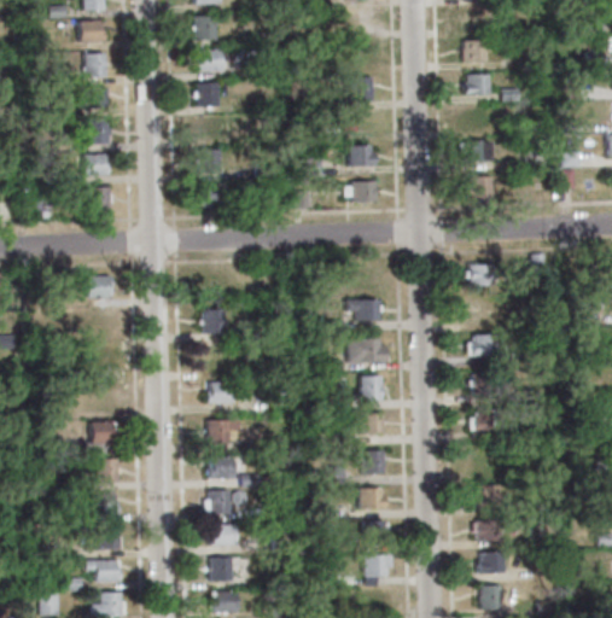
[(85,0),(86,11),(108,10),(106,0),(85,0)]
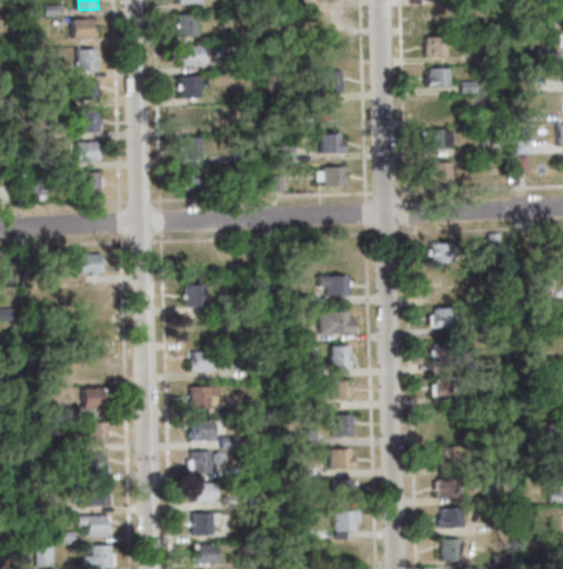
[(48,12),(63,11),(62,2),(48,3),(48,12)]
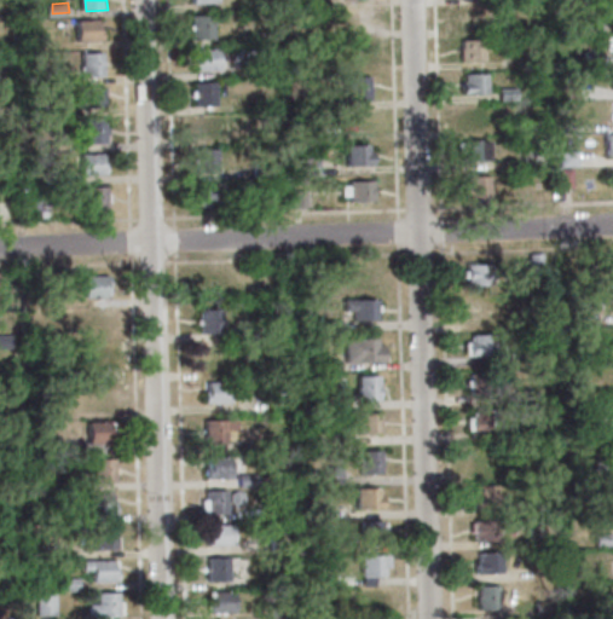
[(464,16),(468,15),(468,7),(489,7),(489,27),(464,28),(464,16)]
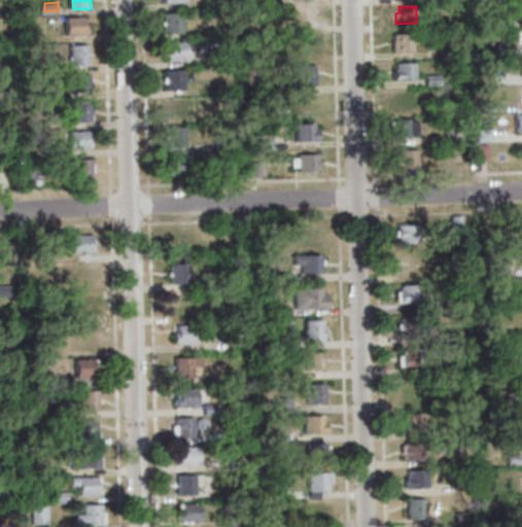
[(185,13),(185,33),(168,34),(167,13),(185,13)]
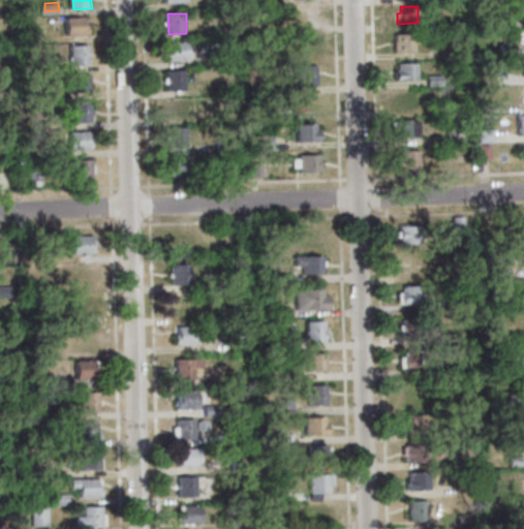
[(71,36),(93,34),(92,17),(70,18),(71,36)]
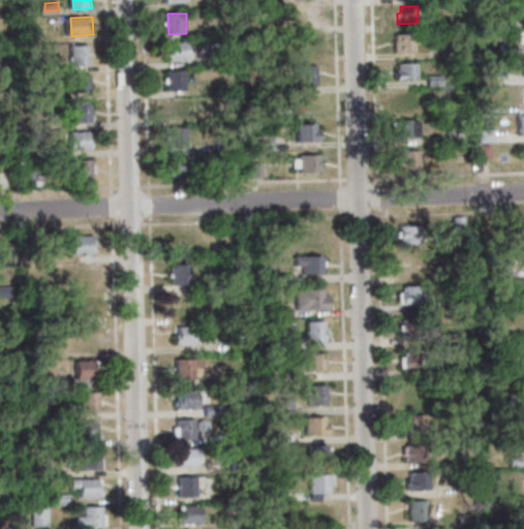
[(518,18),(518,27),(504,28),(503,18),(518,18)]
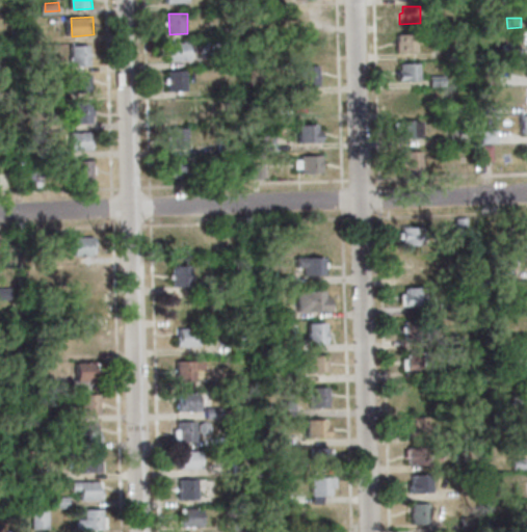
[(452,19),(467,19),(467,29),(452,30),(452,19)]
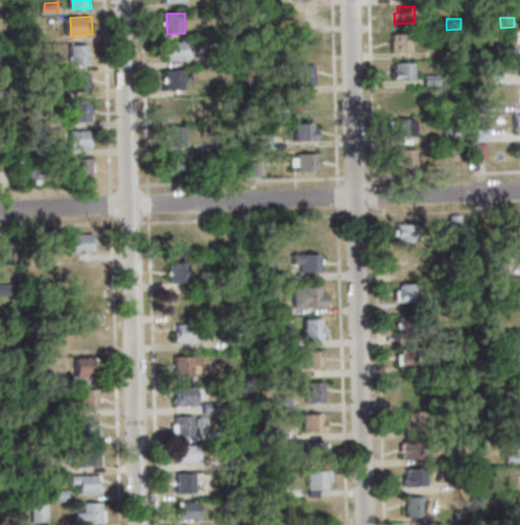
[(413,34),(413,51),(396,52),(395,42),(396,42),(395,35),(413,34)]
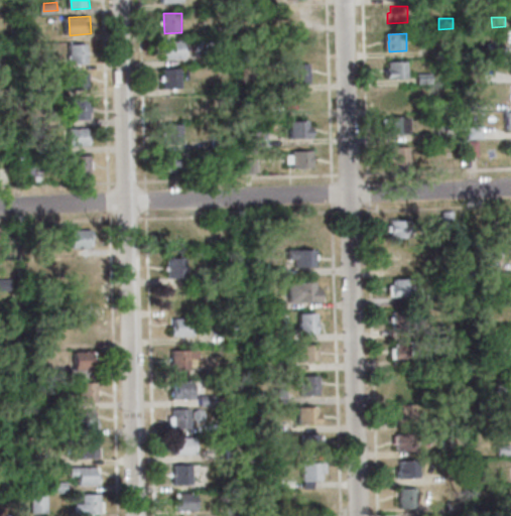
[(313,54),(313,35),(292,35),(292,54),(313,54)]
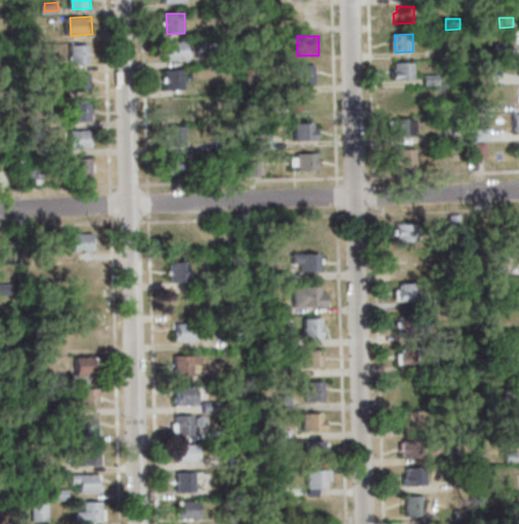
[(168,49),(172,49),(171,42),(188,41),(188,58),(168,59),(168,49)]
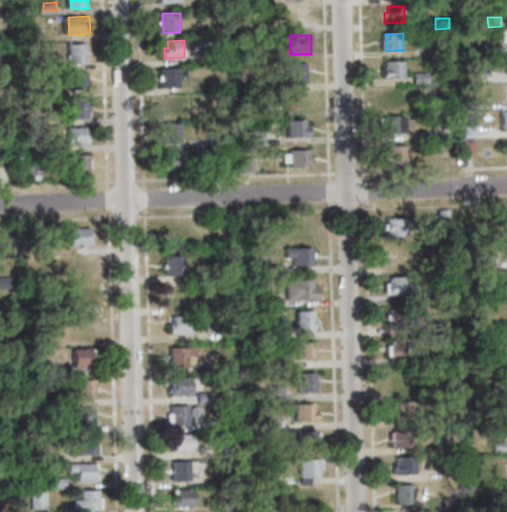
[(487,53),(487,43),(502,42),(502,52),(487,53)]
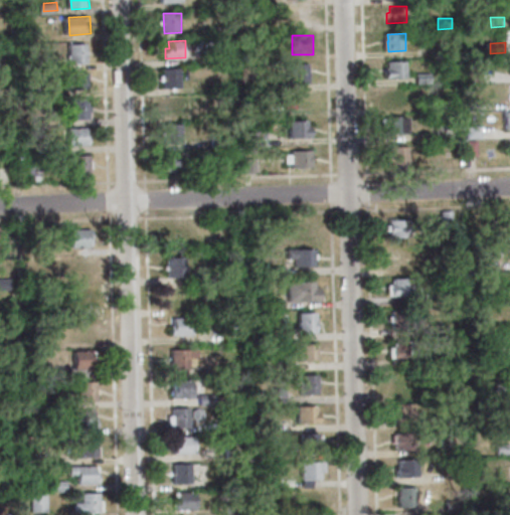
[(73,63),(92,62),(91,43),(72,43),(73,63)]
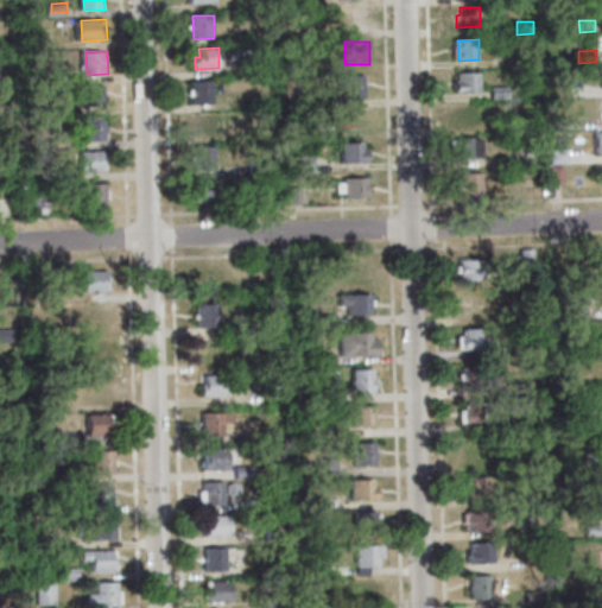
[(458,94),(458,82),(461,82),(461,74),(482,74),(482,93),(458,94)]
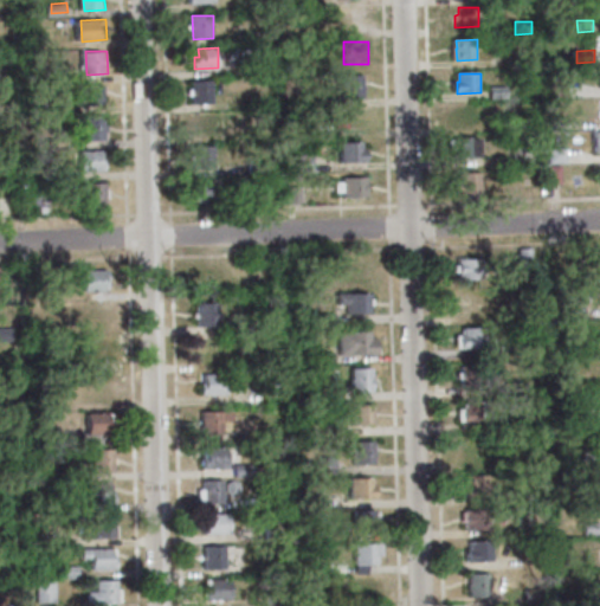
[(346,100),(346,76),(366,76),(366,98),(346,100)]
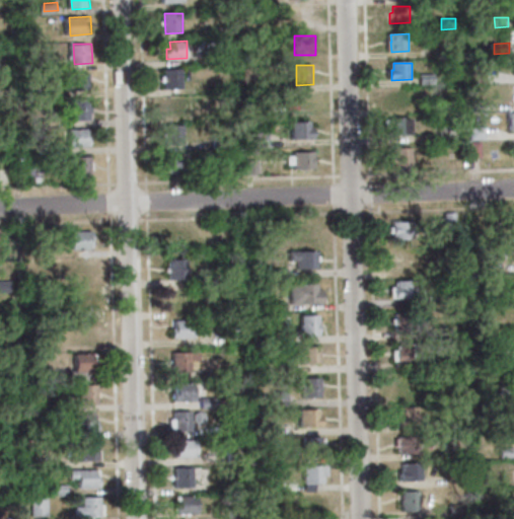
[(184,69),(185,88),(167,89),(166,70),(184,69)]
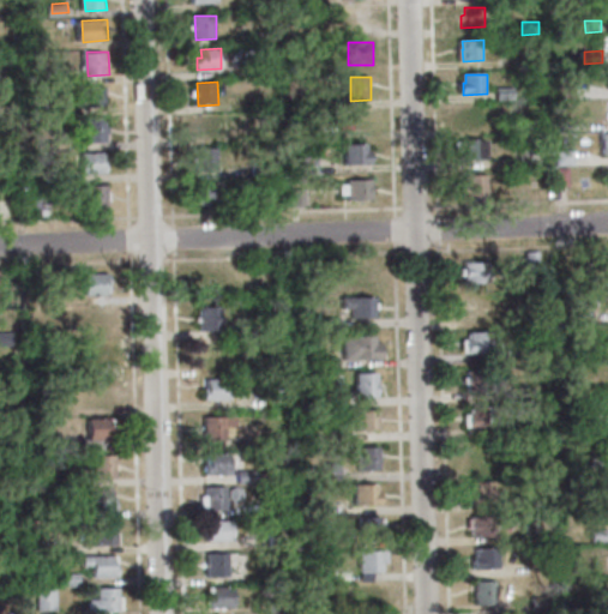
[(576,98),(560,100),(559,82),(575,82),(576,98)]
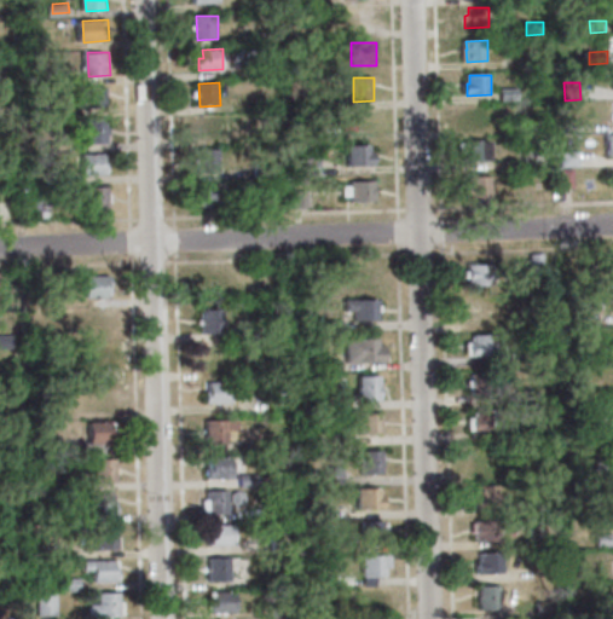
[(85,106),(110,105),(109,85),(84,87),(85,106)]
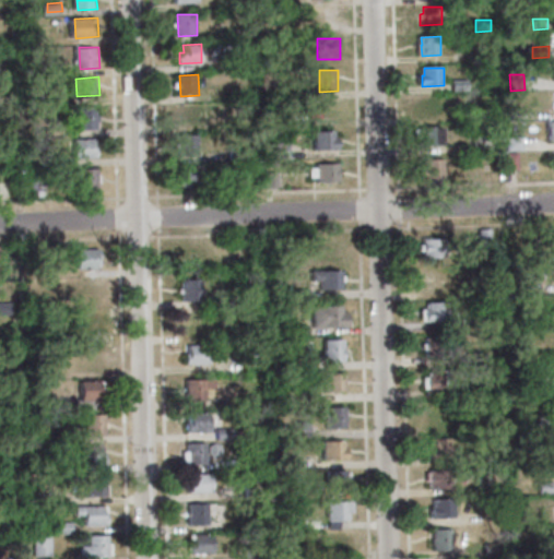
[(456,80),(470,80),(471,91),(456,92),(456,80)]
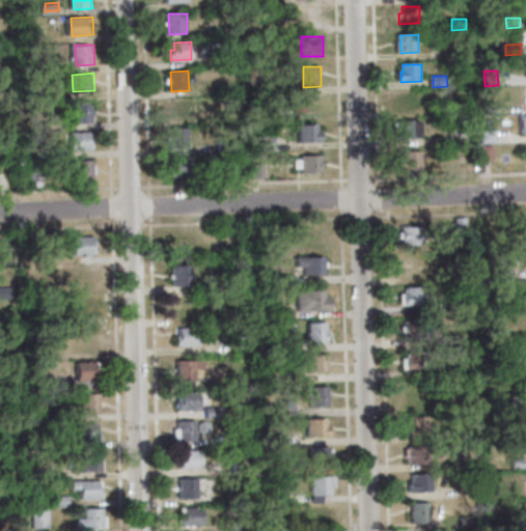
[(174,101),(192,100),(193,115),(175,116),(174,101)]
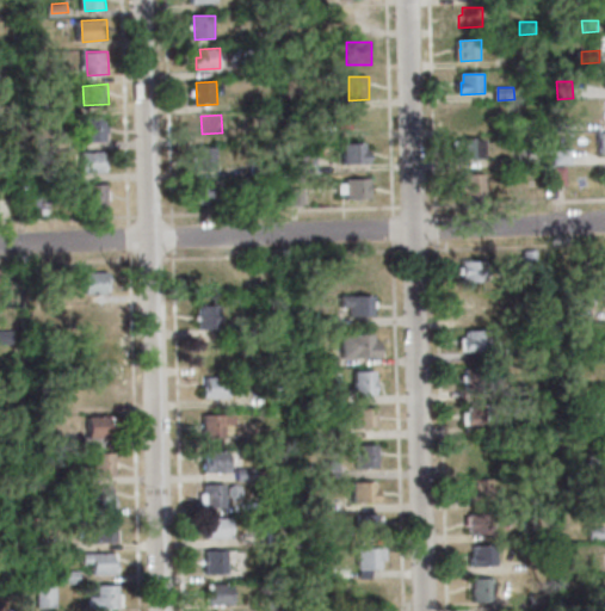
[(88,142),(111,141),(110,117),(88,118),(88,142)]
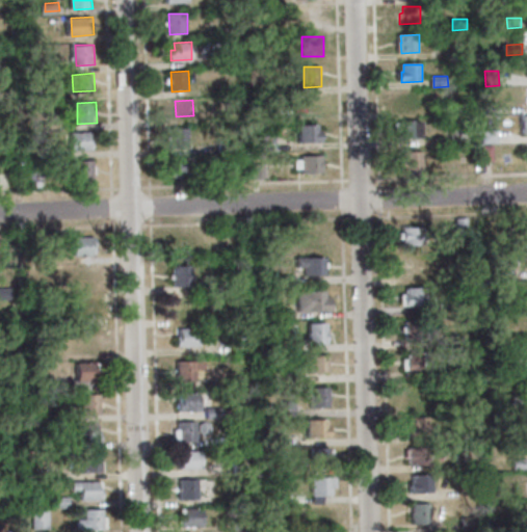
[(500,113),(485,114),(485,104),(500,103),(500,113)]
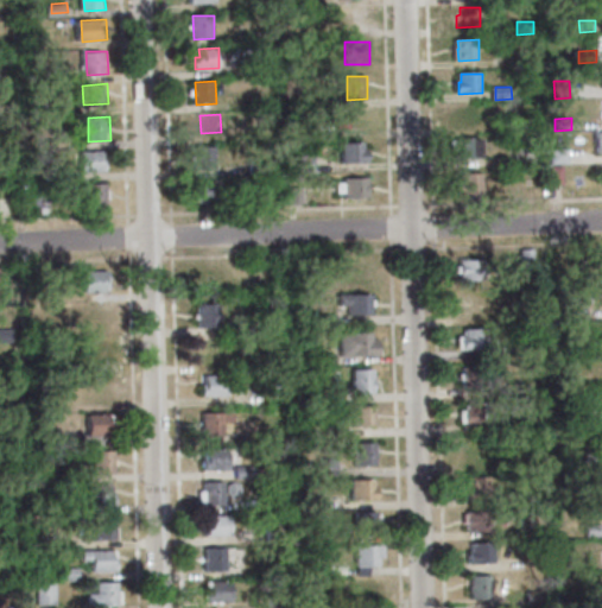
[(238,131),(254,131),(254,143),(239,144),(238,131)]
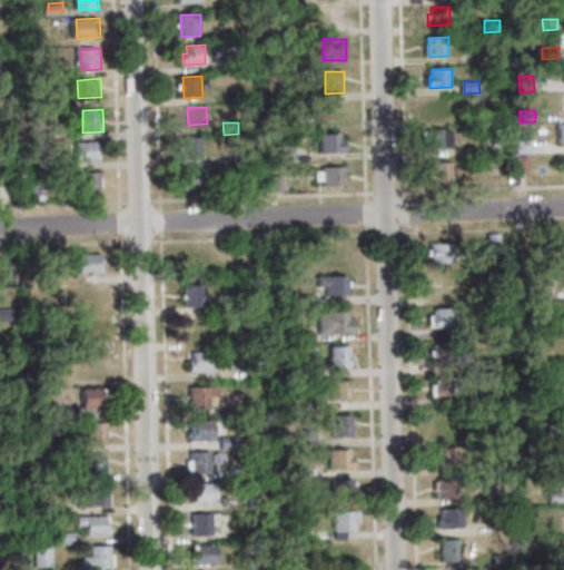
[(425,133),(432,131),(432,130),(452,130),(453,148),(431,149),(431,141),(425,141),(425,133)]
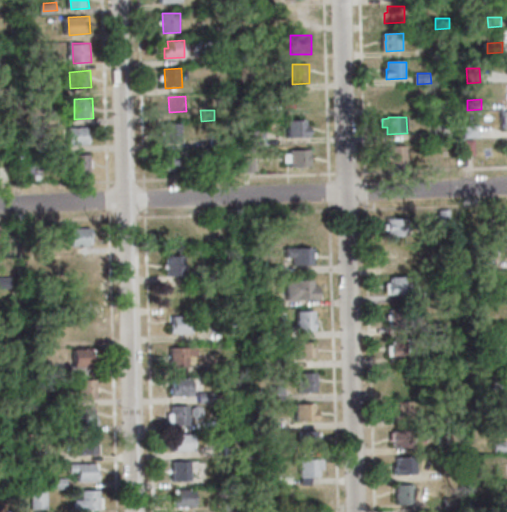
[(290,121),(308,120),(308,126),(311,126),(312,137),(291,137),(290,121)]
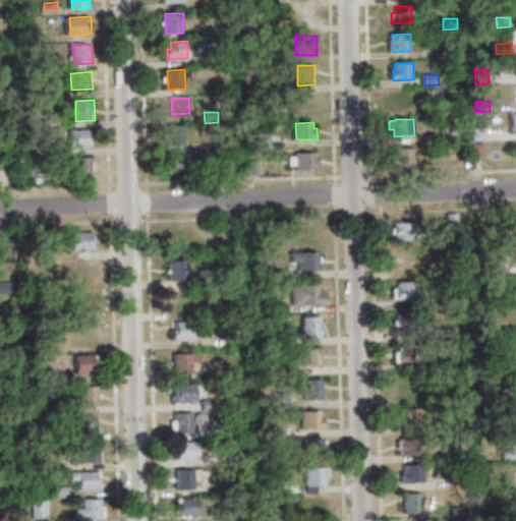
[(169,126),(186,125),(187,146),(169,147),(169,126)]
